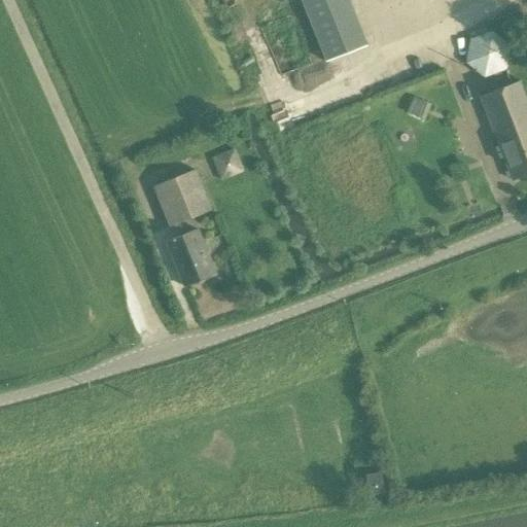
[(324,0),(301,0),(304,8),(324,0)]
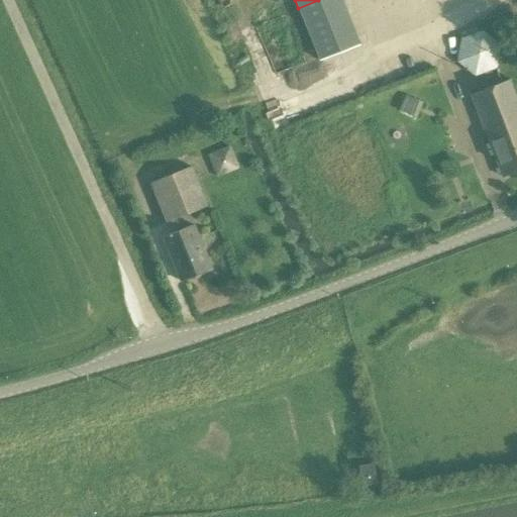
[(464,37),(459,39),(455,63),(475,78),(496,69),(500,45),(482,31),(477,32),(475,25),(461,29),(464,37)]
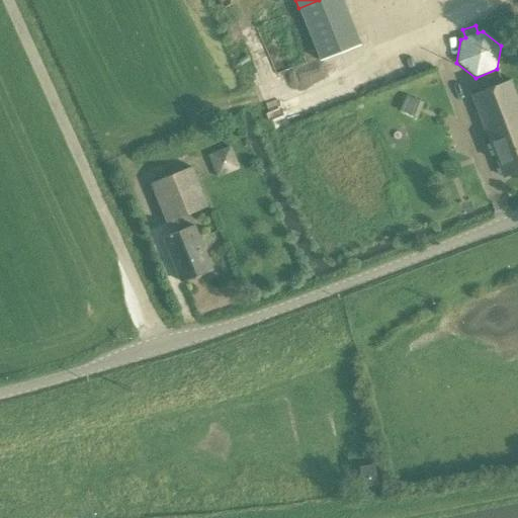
[(517,103),(509,80),(471,94),(504,178),(517,173),(517,103)]
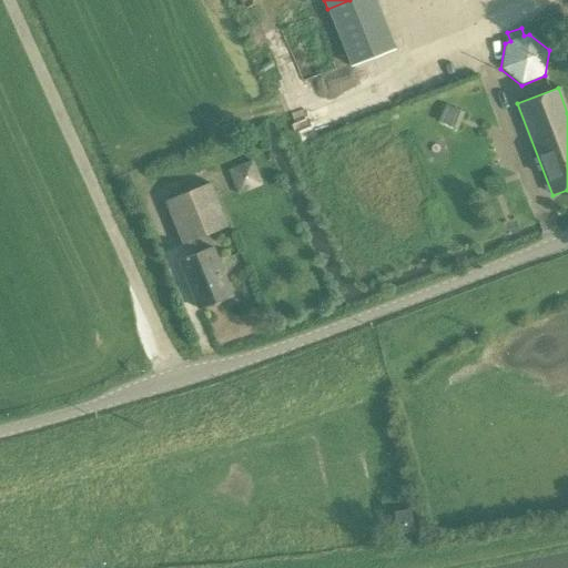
[(252,160),(226,171),(237,196),(263,186),(252,160)]
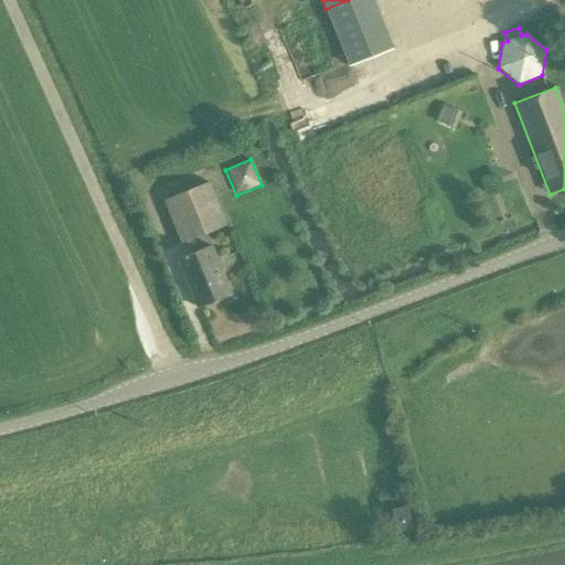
[(210,182),(164,200),(181,244),(227,225),(210,182)]
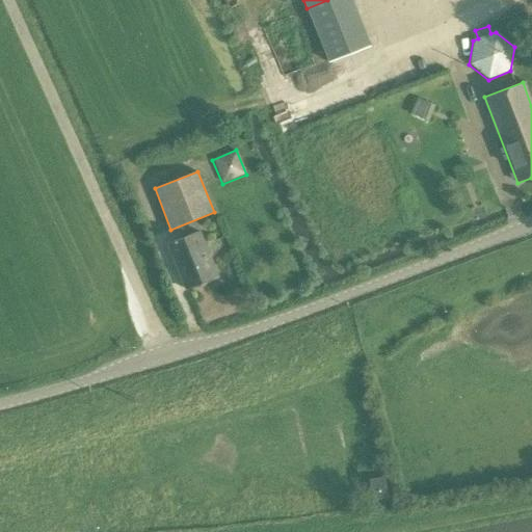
[(198,232),(167,243),(186,291),(217,276),(198,232)]
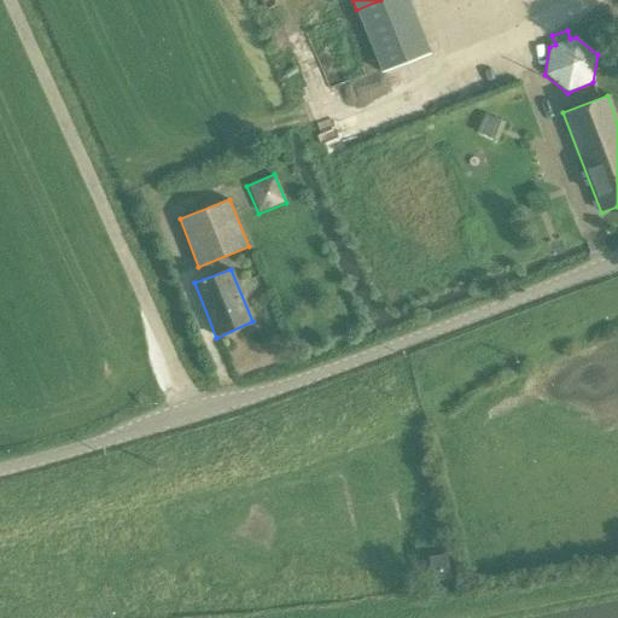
[(450,578),(445,554),(429,557),(432,582),(433,582),(449,578),(450,578)]
